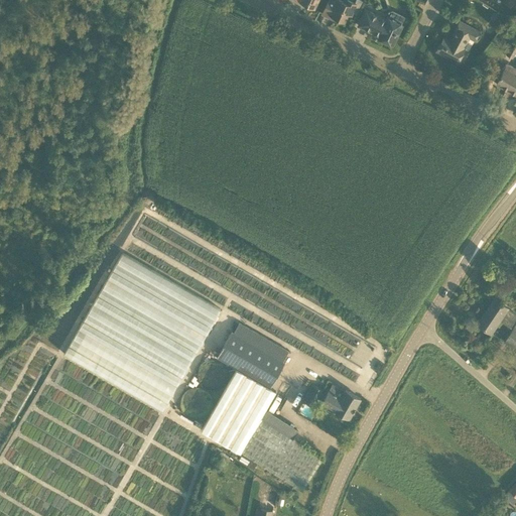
[(314,8),(317,0),(293,0),(311,8),(312,7),(314,8)]
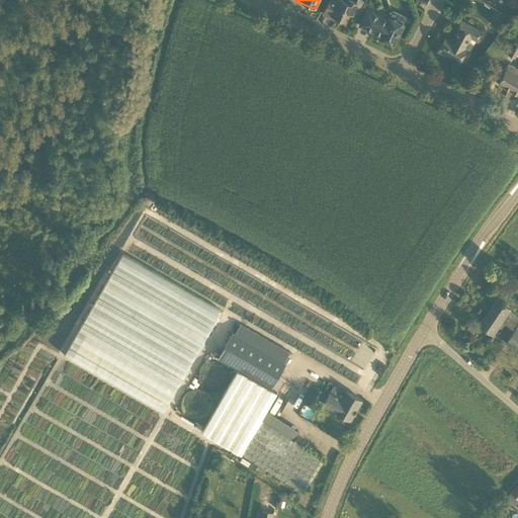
[(337,0),(329,0),(323,13),(333,18),(334,15),(345,21),(349,13),(353,15),(354,12),(358,14),(364,1),(361,0),(357,0),(356,3),(348,0),(347,0),(346,2),(341,0),(337,0),(338,0),(337,0)]
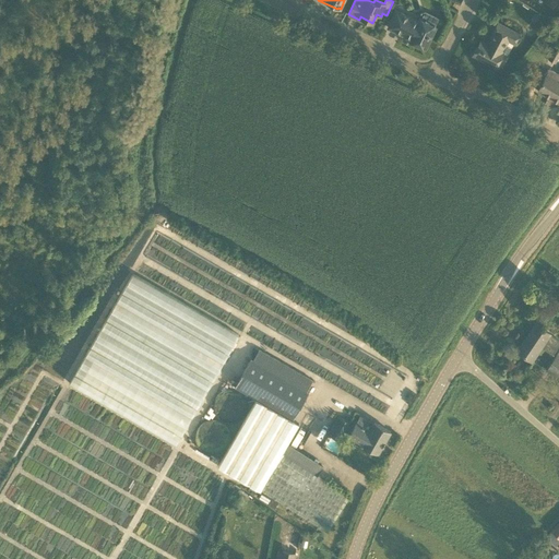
[(419,22),(396,11),(388,27),(411,38),(409,40),(425,48),(436,26),(420,19),(419,22)]
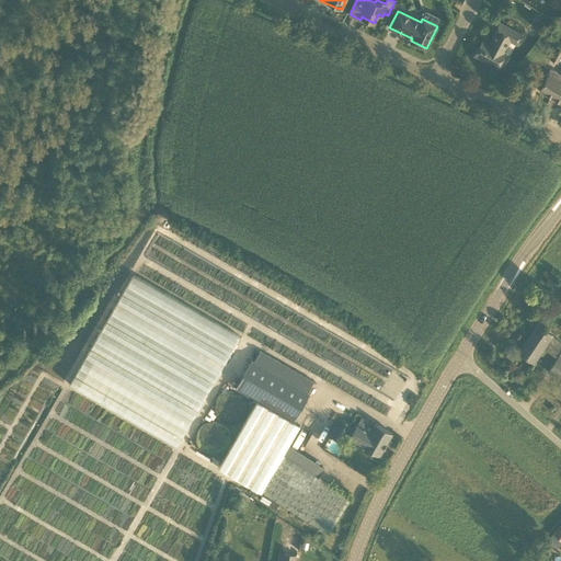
[(516,43),(521,34),(500,22),(494,32),(495,32),(489,45),(482,41),(474,55),(496,67),(505,53),(504,53),(511,39),(516,43)]
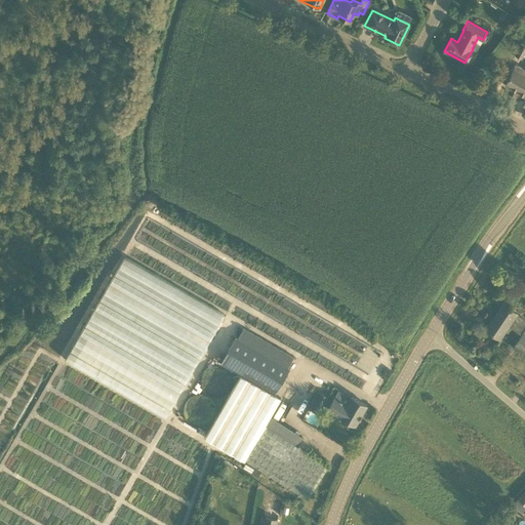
[(522,58),(524,52),(524,42),(522,41),(514,54),(522,58)]
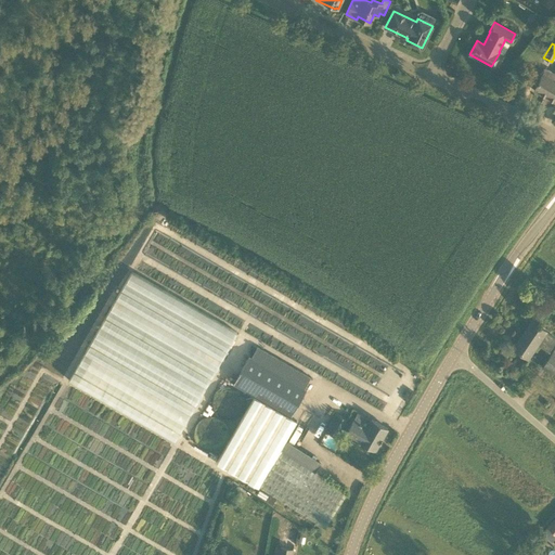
[(545,97),(554,78),(554,74),(545,68),(533,90),(545,97)]
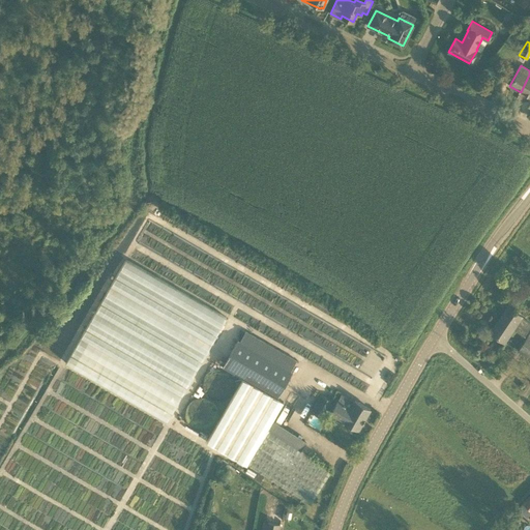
[(529,75),(521,92),(529,96),(529,75)]
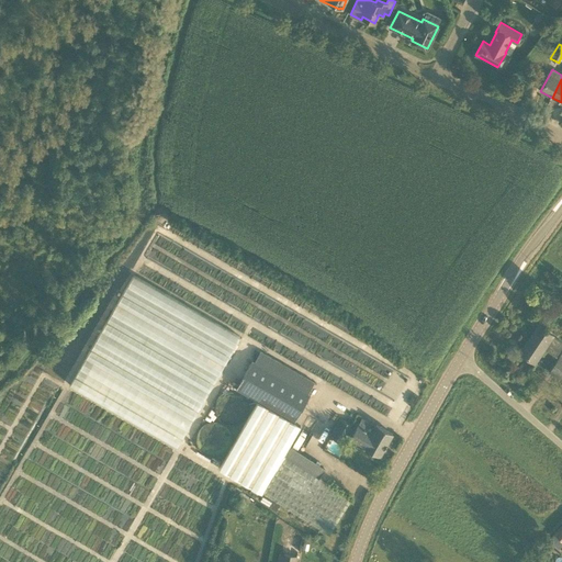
[(134,277),(70,385),(177,448),(240,338),(134,277)]
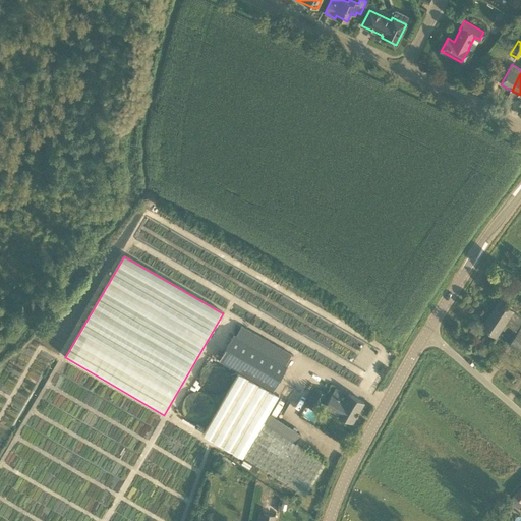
[(515,331),(520,322),(520,317),(512,311),(513,310),(499,301),(481,327),(496,336),(505,324),(515,331)]
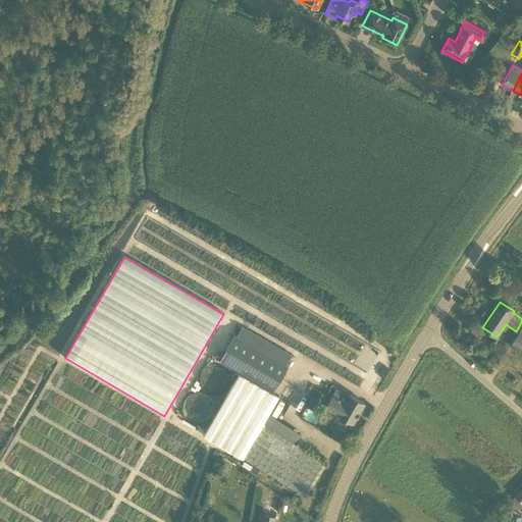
[(237,335),(235,335),(220,361),(240,372),(203,435),(243,459),(244,458),(306,497),(326,463),(297,444),(302,435),(269,415),(280,396),(273,392),(294,356),(243,325),(237,335)]
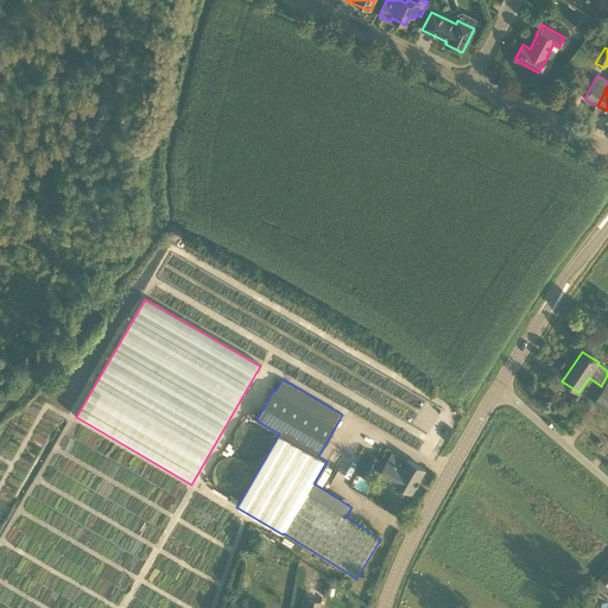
[(607,382),(594,404),(607,412),(607,382)]
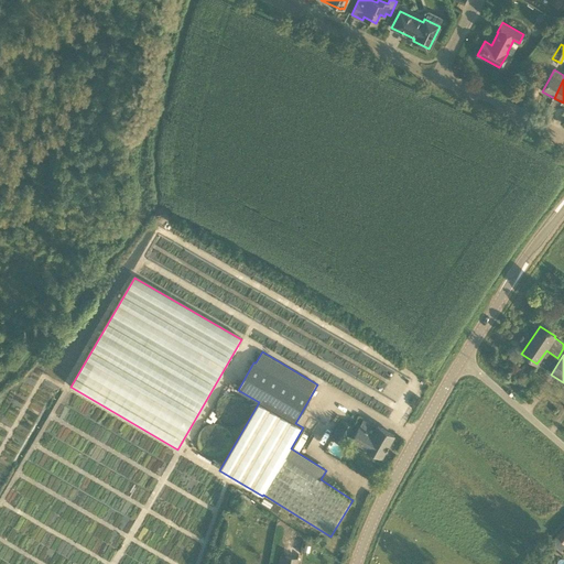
[(249,410),(249,408),(249,404),(248,401),(246,398),(243,396),(241,393),(238,392),(235,391),(231,391),(229,391),(226,392),(223,394),(220,397),(218,399),(217,401),(216,405),(216,408),(216,411),(217,414),(219,418),(221,420),(225,422),(227,423),(231,424),(234,424),(238,423),(239,422),(242,421),(246,418),(248,413),(249,410)]
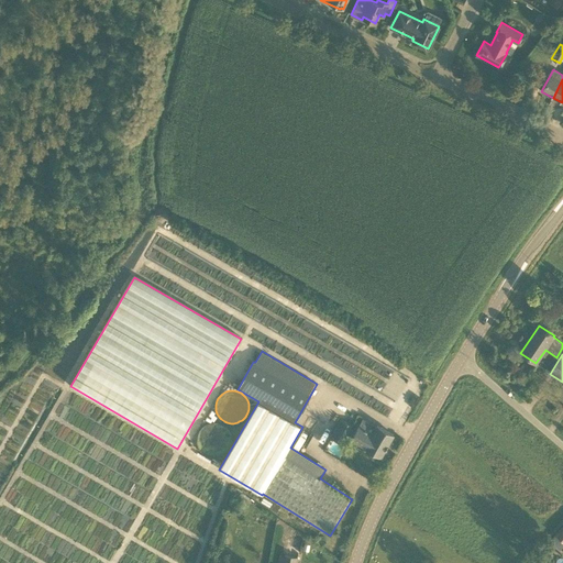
[(394,434),(376,424),(376,426),(363,418),(351,439),(364,446),(382,456),(394,434)]
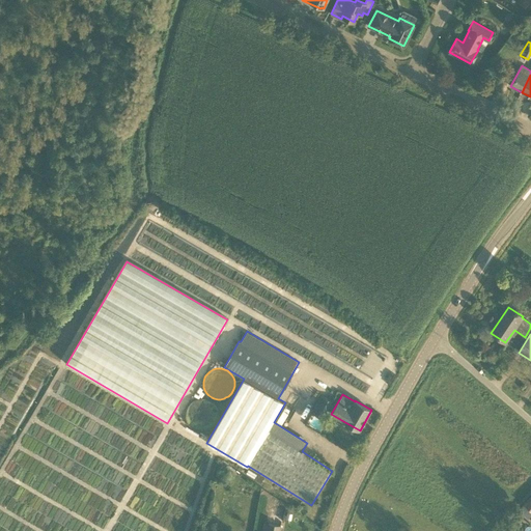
[(218,414),(218,411),(218,408),(217,404),(216,402),(213,399),(211,398),(207,396),(205,395),(201,395),(198,396),(196,397),(193,398),(191,400),(190,402),(188,406),(188,408),(187,411),(187,414),(188,416),(190,419),(191,421),(193,423),(196,425),(199,426),(202,426),(204,426),(207,425),(211,424),(213,422),(216,420),(217,418),(218,414)]
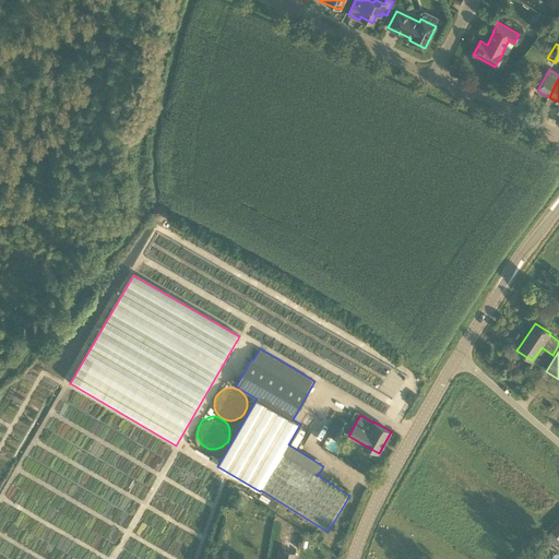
[(337,417),(328,435),(339,441),(348,423),(337,417)]
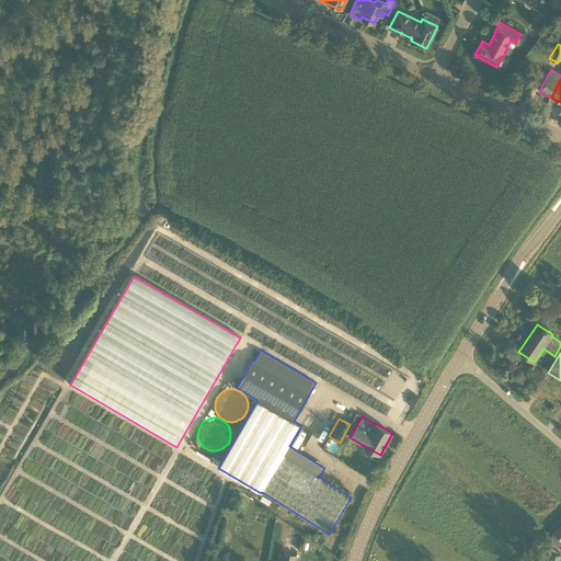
[(288,547),(298,549),(300,535),(290,533),(288,547)]
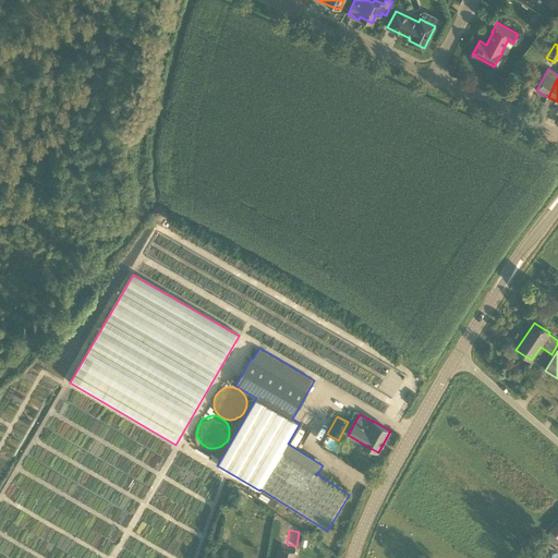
[(540,546),(529,557),(526,557),(540,557),(546,552),(540,546)]
